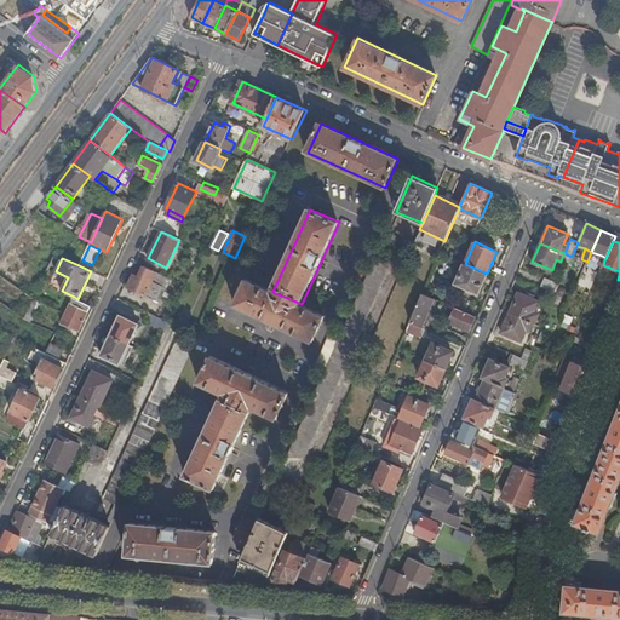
[(392,262),(374,262),(340,338),(287,457),(305,458),(314,437),(392,262)]
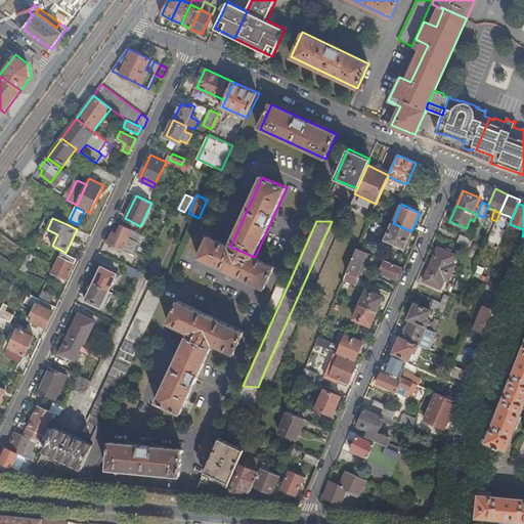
[(404,248),(411,231),(393,223),(392,222),(385,239),(404,248)]
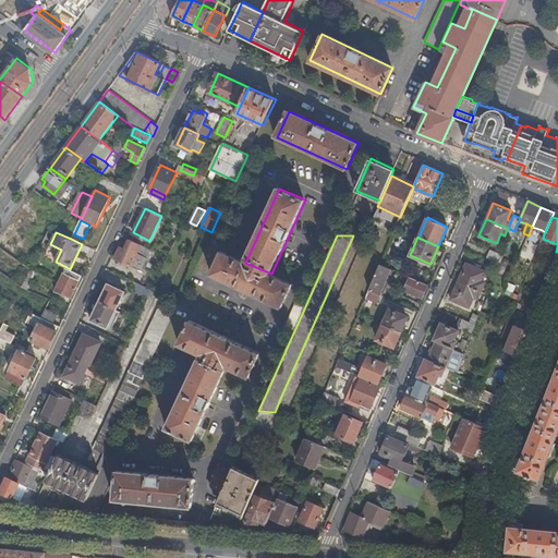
[(137,254),(142,245),(130,240),(125,250),(121,247),(116,258),(142,270),(147,258),(137,254)]
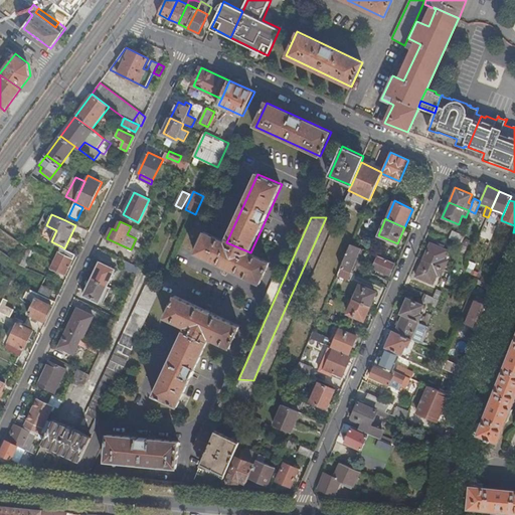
[(453,230),(450,238),(462,243),(466,235),(453,230)]
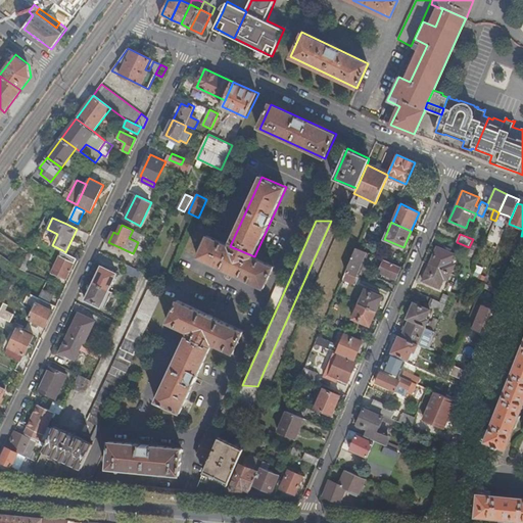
[(275,267),(254,256),(230,246),(209,236),(199,257),(265,288),(275,267)]
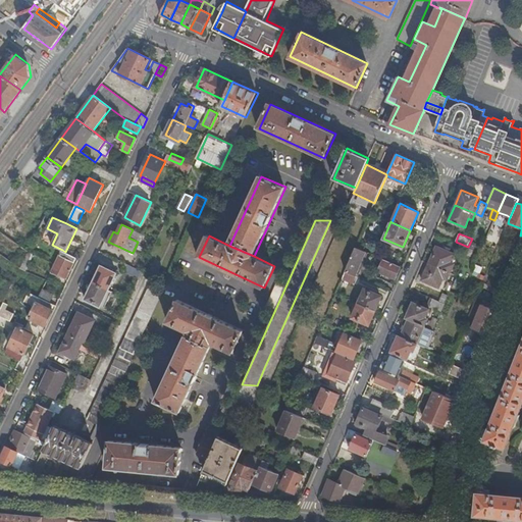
[(345,271),(354,275),(365,251),(355,247),(345,271)]
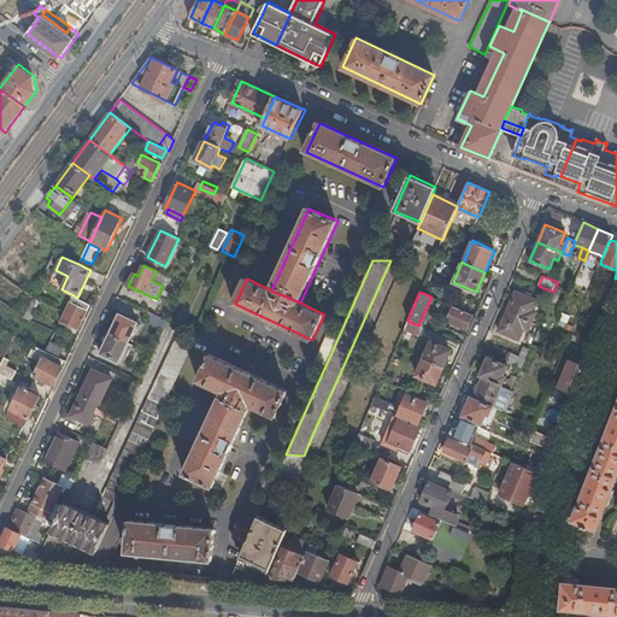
[(516,292),(507,311),(530,321),(535,311),(532,309),(535,300),(516,292)]
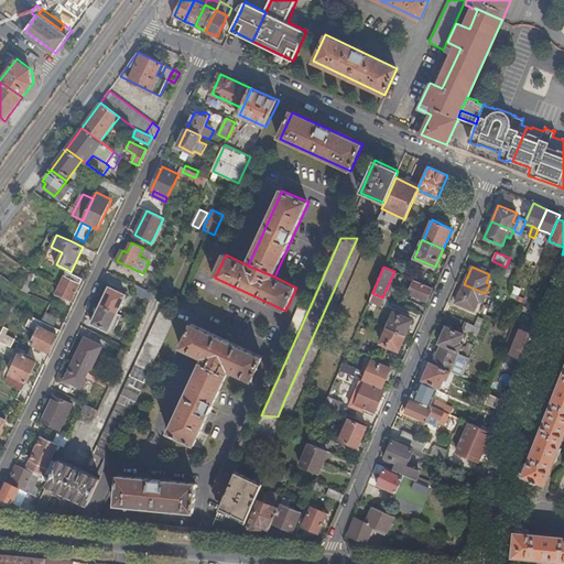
[(60,285),(56,292),(64,296),(67,297),(73,301),(83,279),(71,272),(67,270),(60,285)]
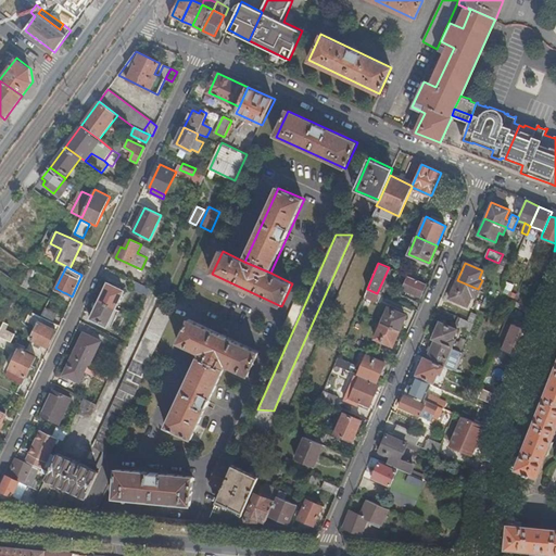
[(122,274),(117,282),(123,285),(127,277),(122,274)]
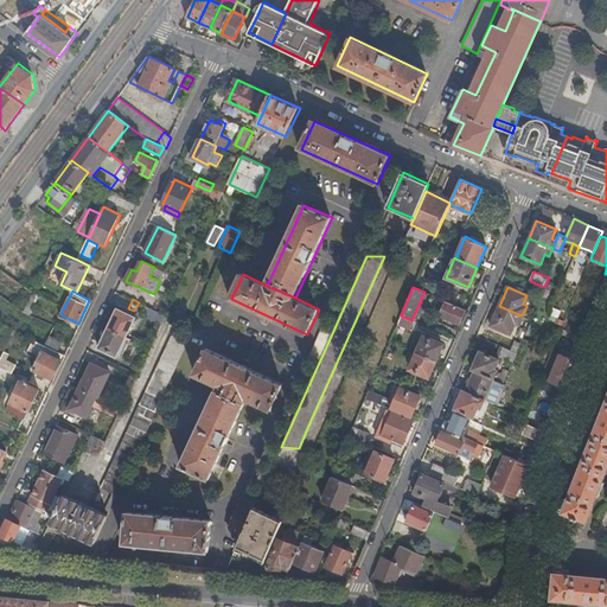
[(459,324),(466,310),(445,301),(441,310),(442,311),(440,315),(449,320),(448,323),(452,324),(453,321),(459,324)]
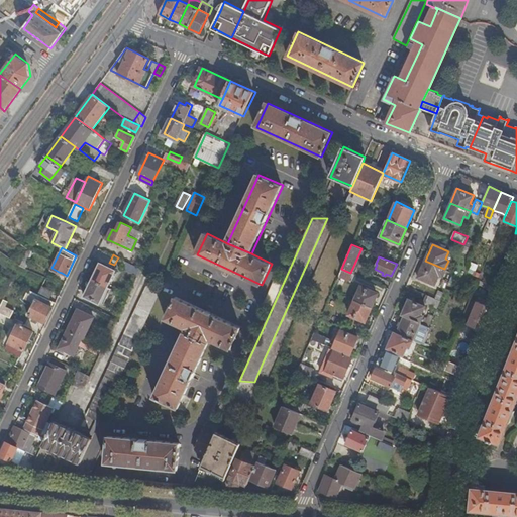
[(444,269),(425,261),(418,277),(433,284),(438,274),(442,276),(445,270),(444,269)]
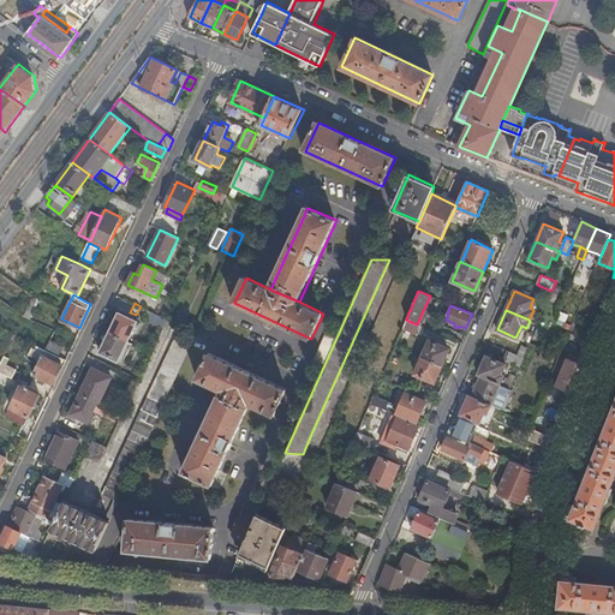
[(111,333),(129,341),(138,322),(120,312),(111,333)]
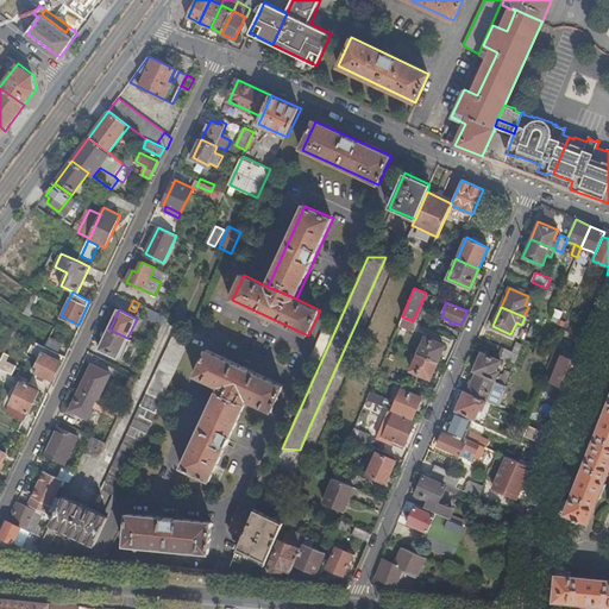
[(161,325),(165,316),(150,309),(145,318),(161,325)]
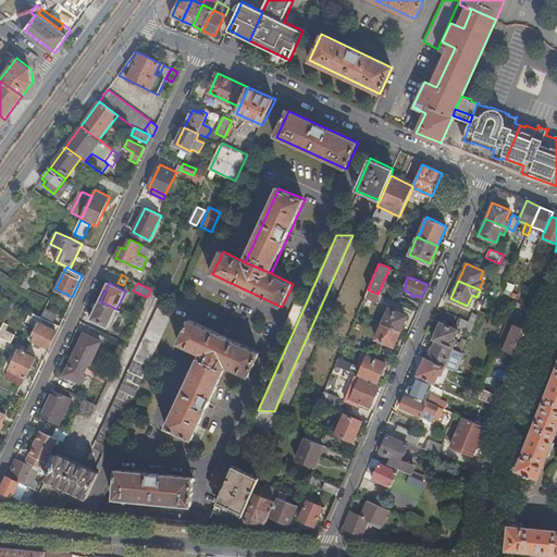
[(378,302),(382,295),(378,294),(368,289),(364,297),(378,302)]
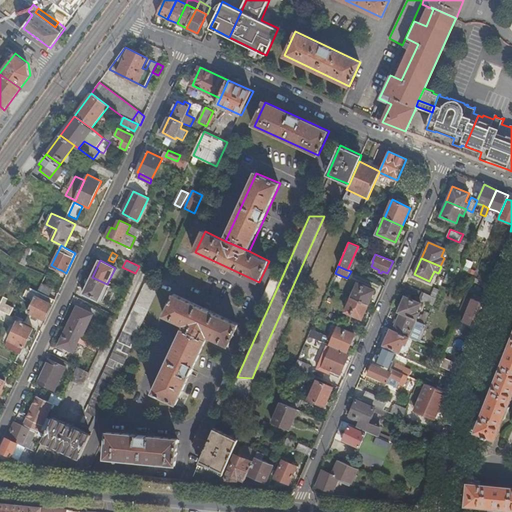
[(149,274),(91,401),(105,407),(163,280),(149,274)]
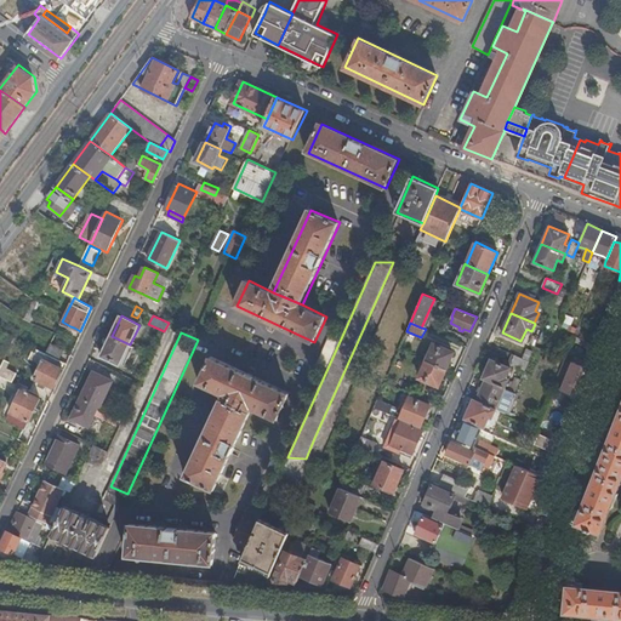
[(121,364),(130,345),(112,336),(102,355),(121,364)]
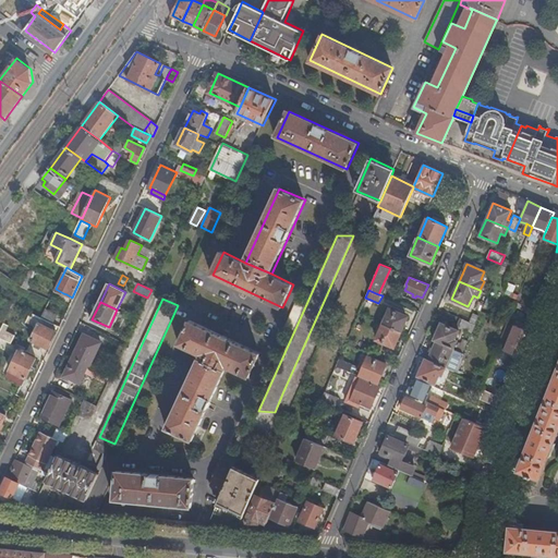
[(41,317),(55,324),(59,314),(47,308),(41,317)]
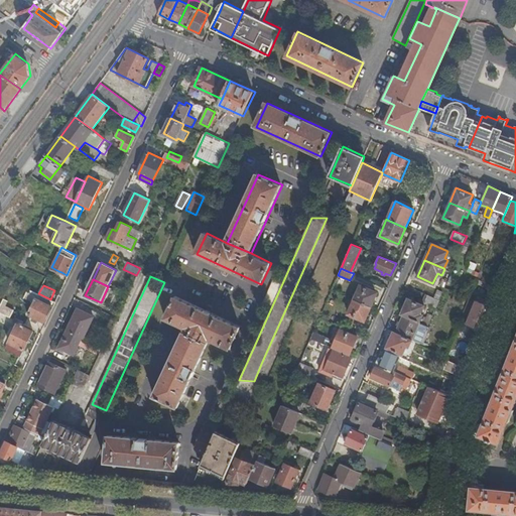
[(355,299),(371,306),(374,299),(373,298),(376,291),(361,285),(355,299)]
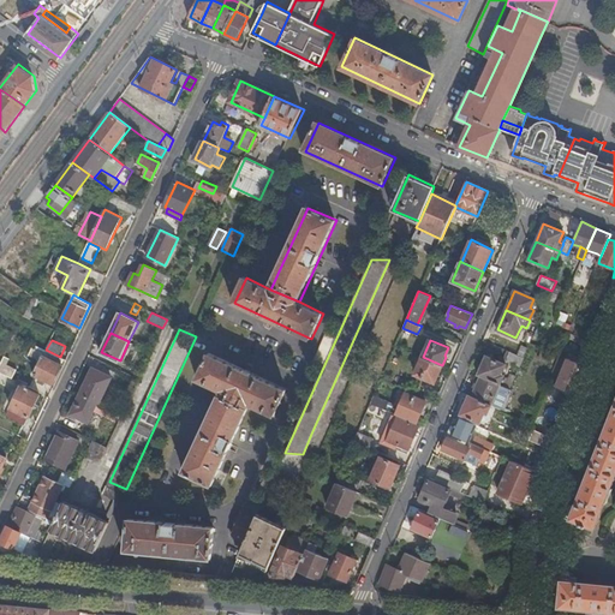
[(521,365),(525,357),(520,354),(511,351),(507,359),(521,365)]
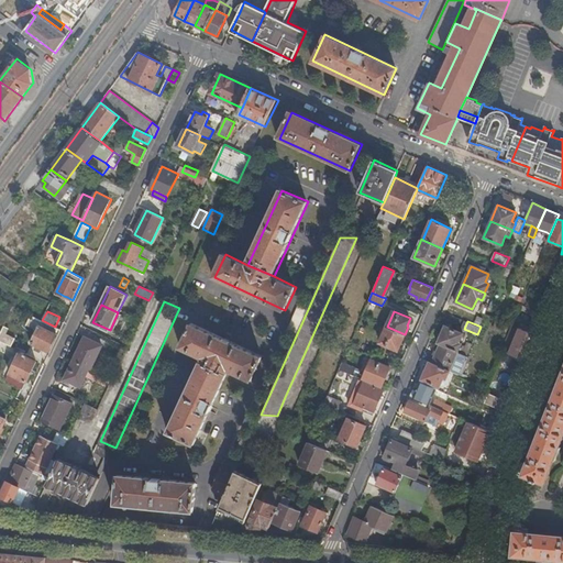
[(506,327),(495,321),(493,328),(504,333),(506,327)]
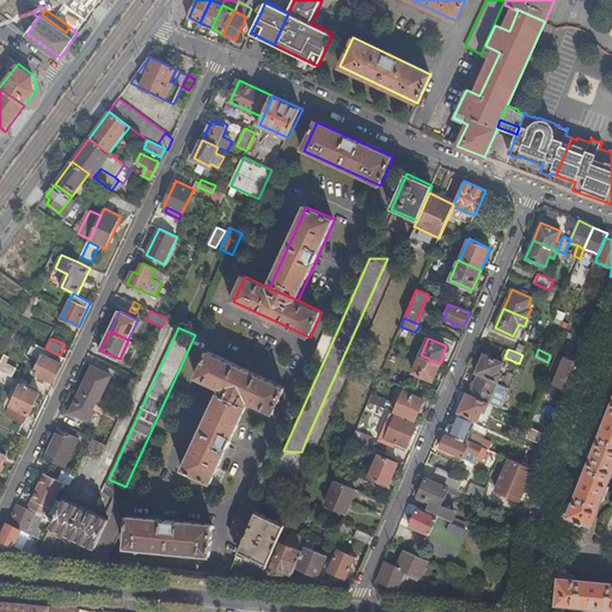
[(221,389),(250,402),(274,412),(286,389),(209,353),(197,378),(221,389)]
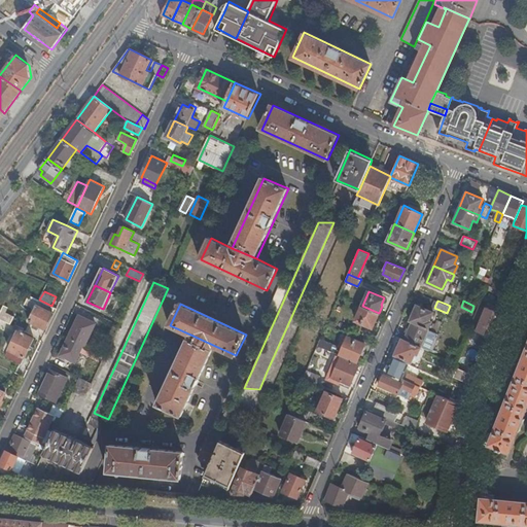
[(36,323),(39,325),(46,329),(54,313),(37,305),(30,321),(36,323)]
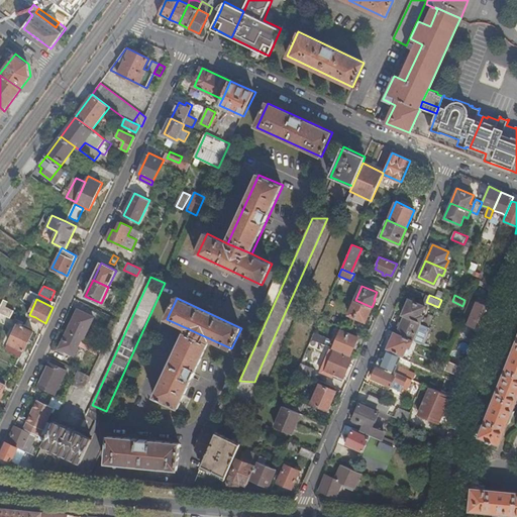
[(405,315),(421,322),(424,315),(422,314),(426,306),(409,299),(402,314),(405,315)]
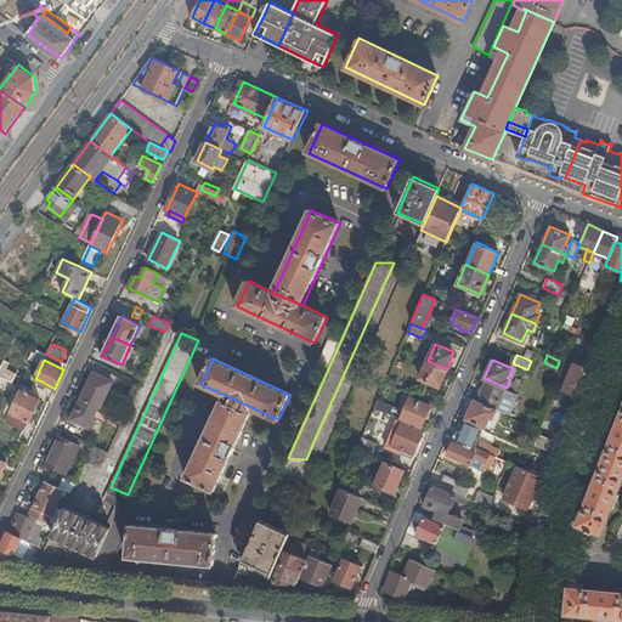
[(593,371),(566,360),(565,361),(554,388),(582,399),(593,371)]
